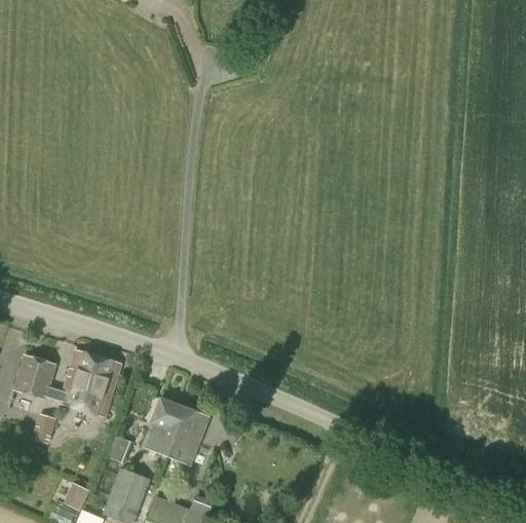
[(104,414),(119,363),(73,349),(62,389),(49,386),(57,363),(23,353),(12,388),(45,398),(45,396),(59,400),(59,401),(104,414)]
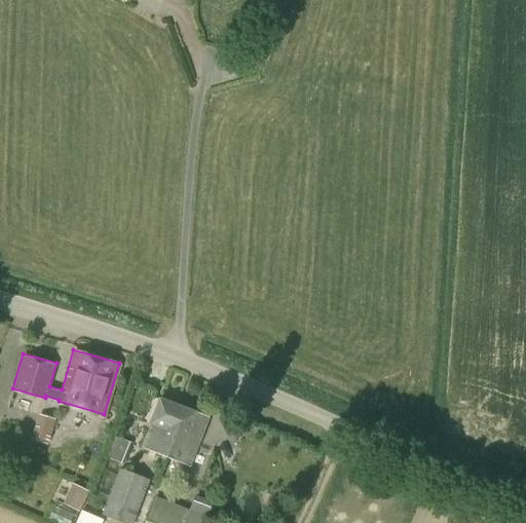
[(189,462),(209,416),(160,397),(150,421),(154,423),(146,445),(189,462)]
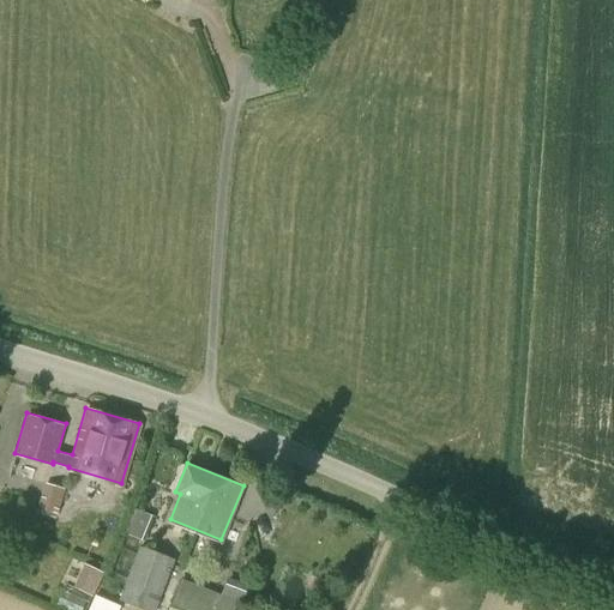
[(56,517),(65,487),(44,482),(36,511),(56,517)]
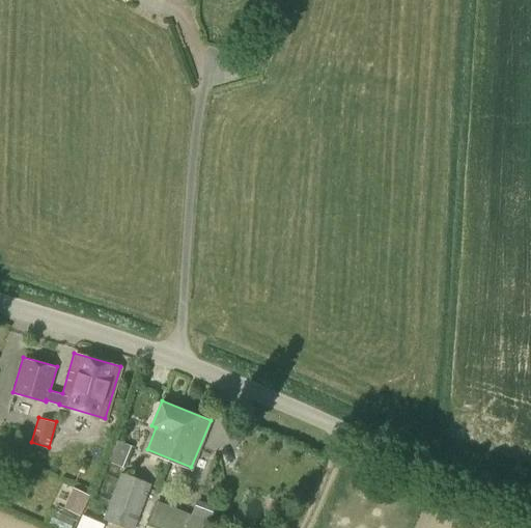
[(127,527),(133,527),(151,482),(120,471),(103,519),(127,527)]
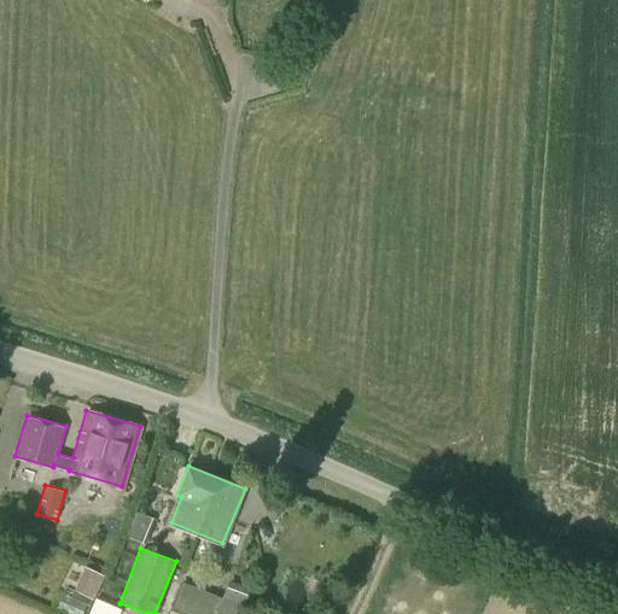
[(74,589),(95,597),(105,573),(83,563),(74,589)]
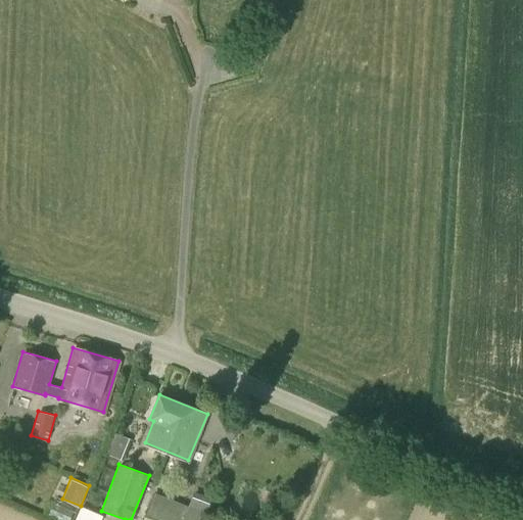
[(198,519),(202,511),(153,491),(142,519),(198,519)]
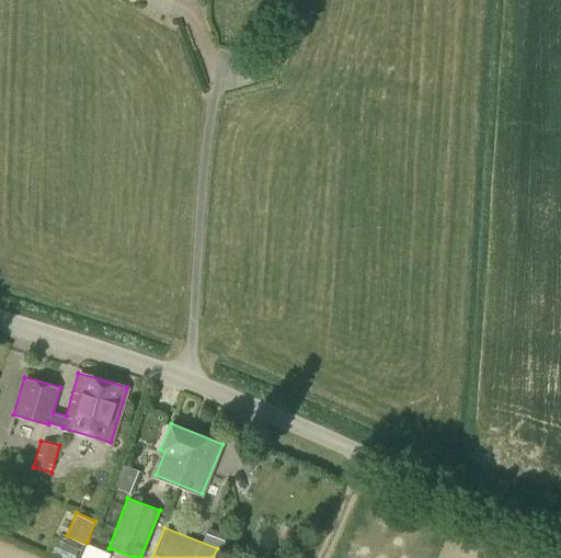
[(60,535),(53,553),(67,557),(75,557),(81,543),(60,535)]
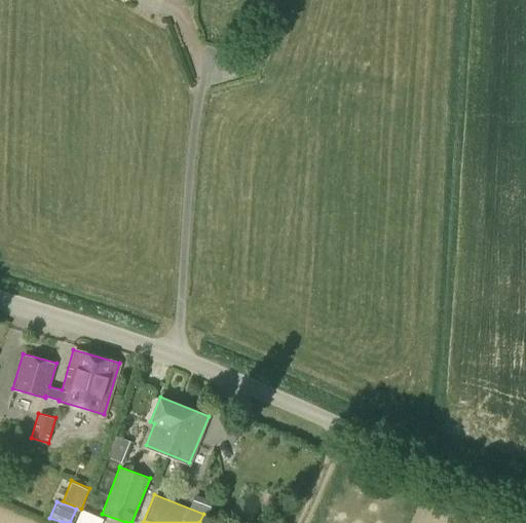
All buildings are outlined.
